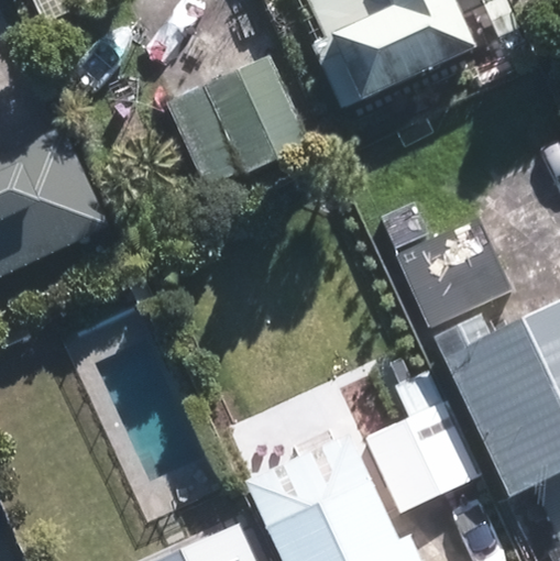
[(33,0),(45,24),(96,0),(33,0)]
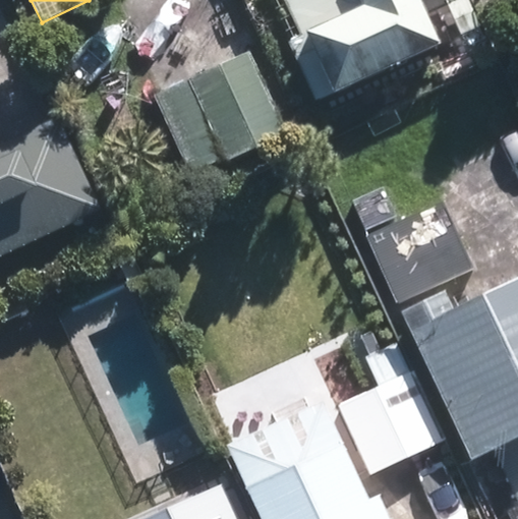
[(283,0),(299,36),(290,41),(315,98),(438,43),(417,0),(283,0)]
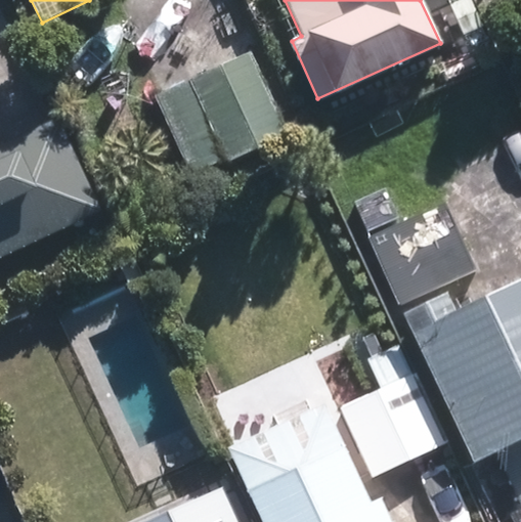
[(460,0),(450,4),(466,35),(485,26),(472,0),(460,0)]
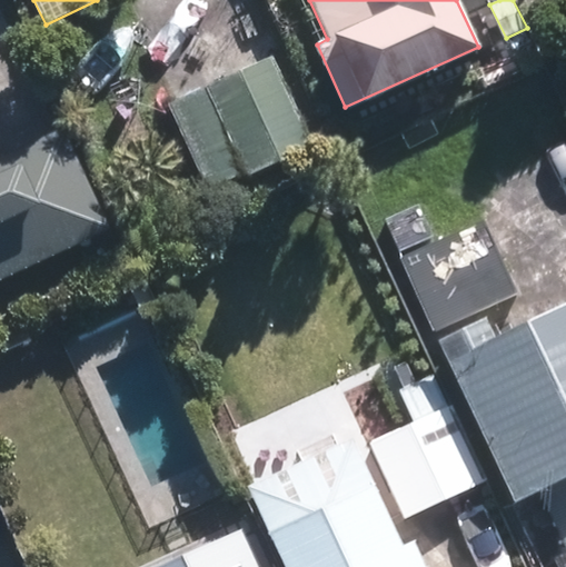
[(276,57),(169,102),(208,192),(315,145),(276,57)]
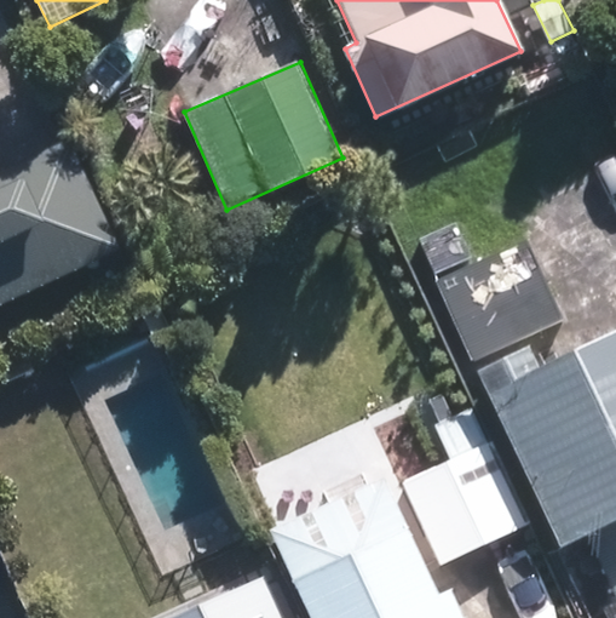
[(0,297),(117,241),(64,131),(0,160),(0,297)]
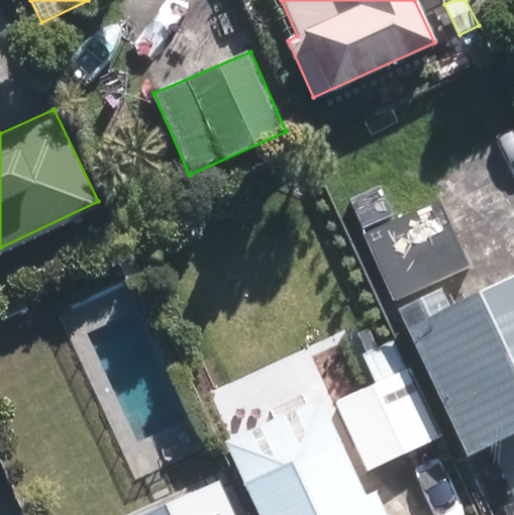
[(352,203),(366,230),(395,217),(383,190),(352,203)]
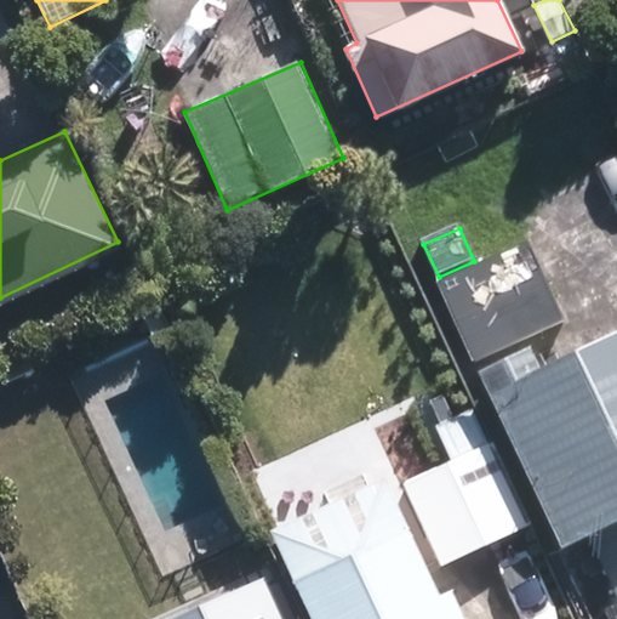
[(439,283),(472,362),(565,322),(532,244),(439,283)]
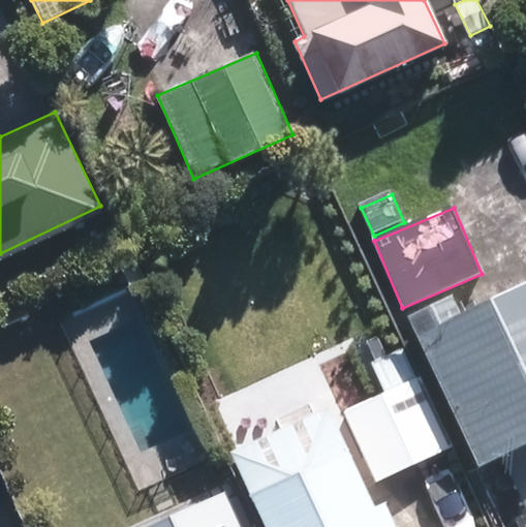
[(525,280),(459,311),(451,293),(406,314),(415,337),(474,466),(500,455),(525,507),(525,515),(512,522),(514,526),(525,526),(525,280)]
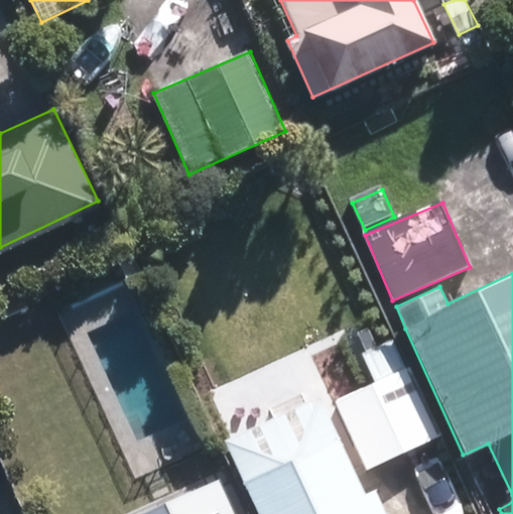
[(441,436),(411,370),(408,372),(395,344),(394,345),(380,313),(355,325),(368,353),(363,355),(378,386),(336,405),(364,470),(441,436)]
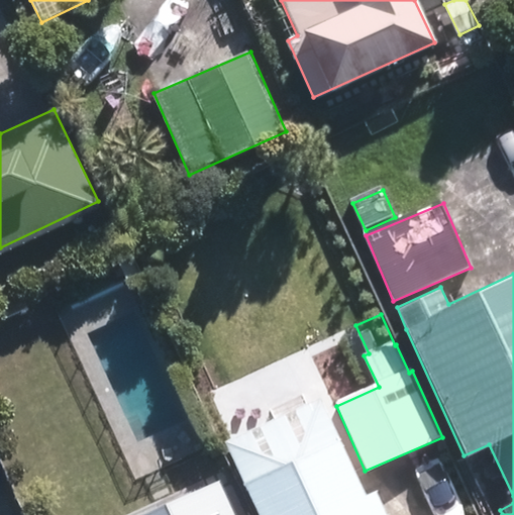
[(225,444),(258,514),(388,514),(379,494),(369,499),(321,399),(225,444)]
